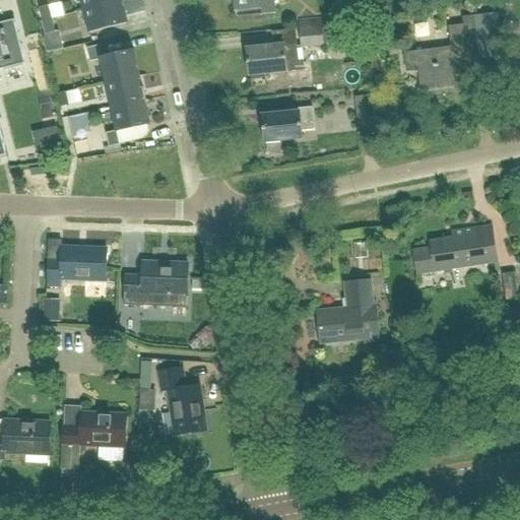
[(79,0),(83,11),(122,1),(122,0),(79,0)]
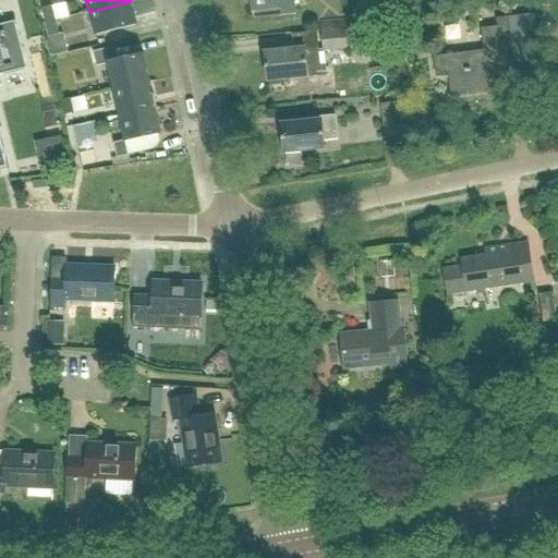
[(253,0),(255,19),(296,15),(294,0),(253,0)]
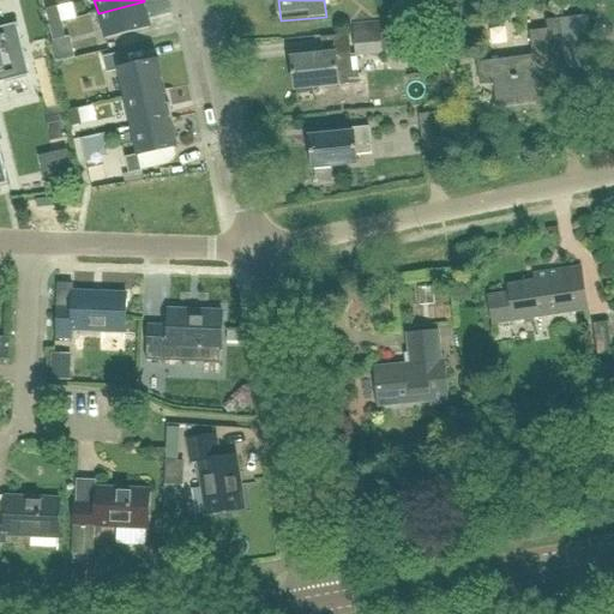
[(151,28),(144,1),(98,13),(104,40),(151,28)]
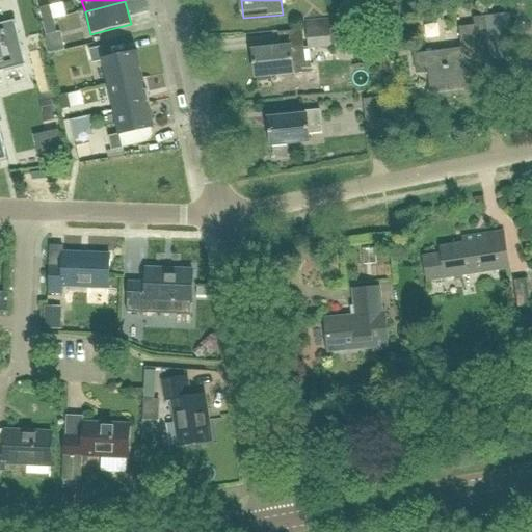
[(44,8),(47,21),(57,19),(53,5),(44,8)]
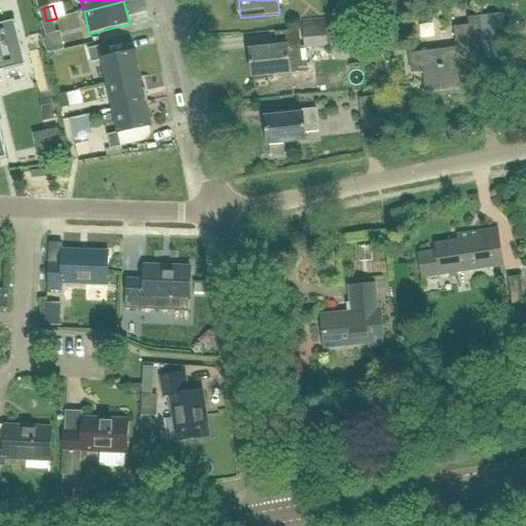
[(475,64),(488,62),(482,16),(468,17),(468,25),(454,27),(457,48),(410,54),(413,72),(424,70),(426,90),(478,84),(475,64)]
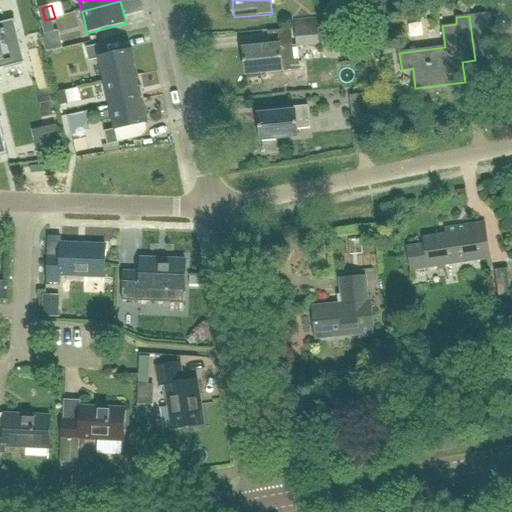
[(58,31),(55,18),(45,20),(49,33),(58,31)]
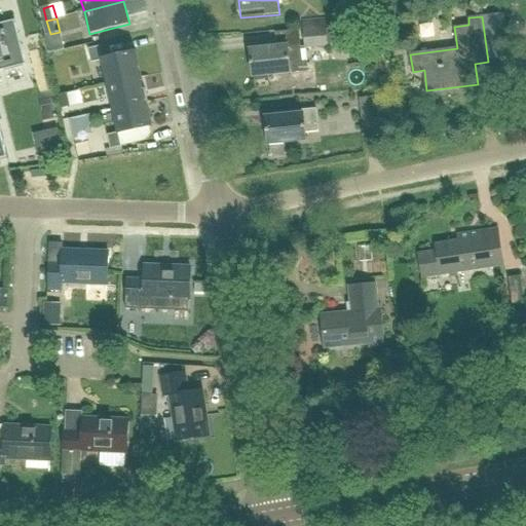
[(303,29),(326,27),(325,19),(302,20),(303,29)]
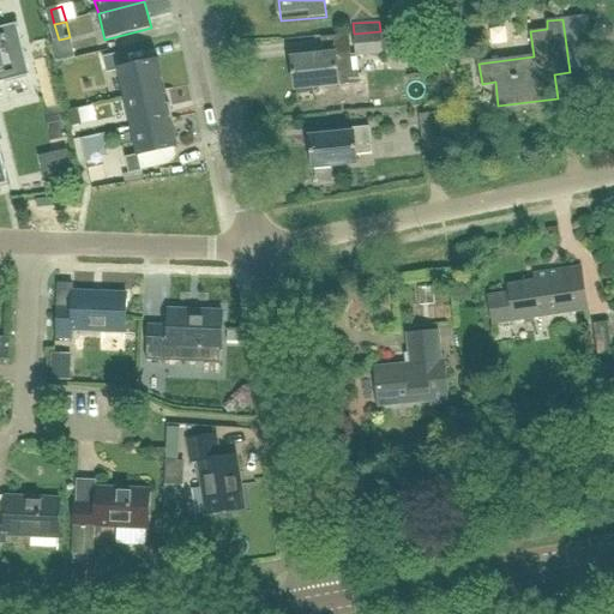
[(0,187),(10,185),(0,146),(0,83),(30,76),(17,24),(0,28),(0,187)]
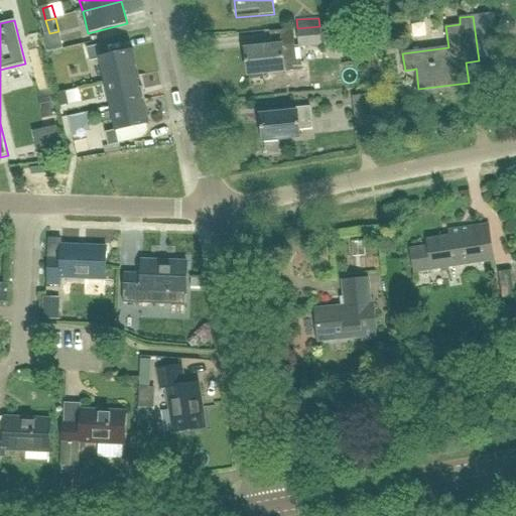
[(319,26),(297,28),(299,47),(321,45),(319,26)]
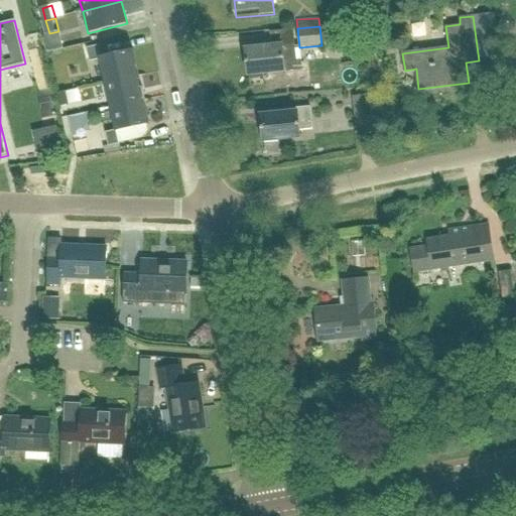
[(104,83),(139,76),(133,50),(100,57),(97,45),(87,47),(90,61),(99,59),(104,83)]
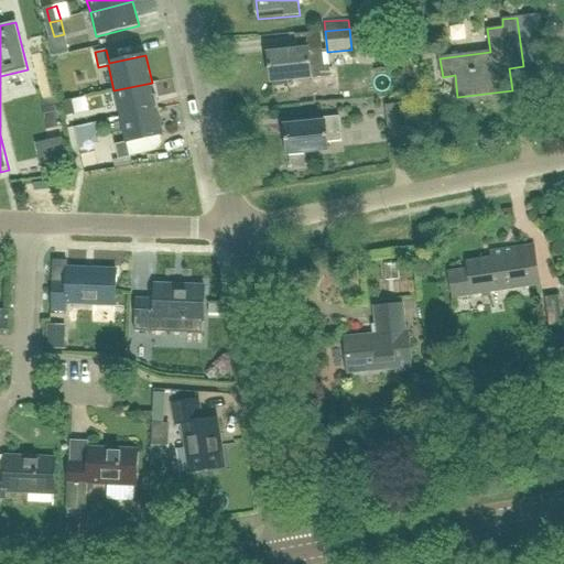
[(308,50),(269,54),(272,83),(312,78),(313,87),(333,85),(331,67),(326,67),(324,50),(308,51),(308,50)]
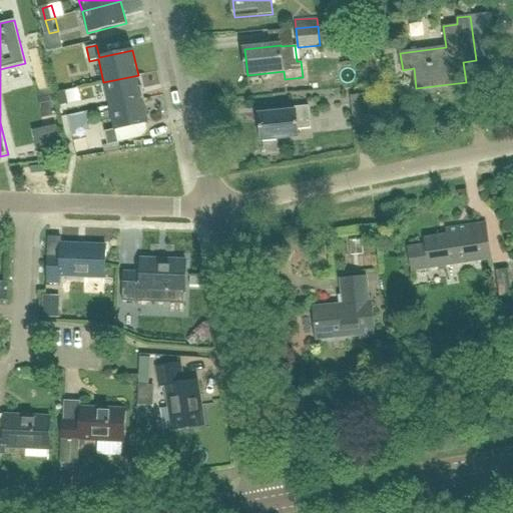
[(31,61),(0,70),(0,92),(3,102),(40,91),(31,61)]
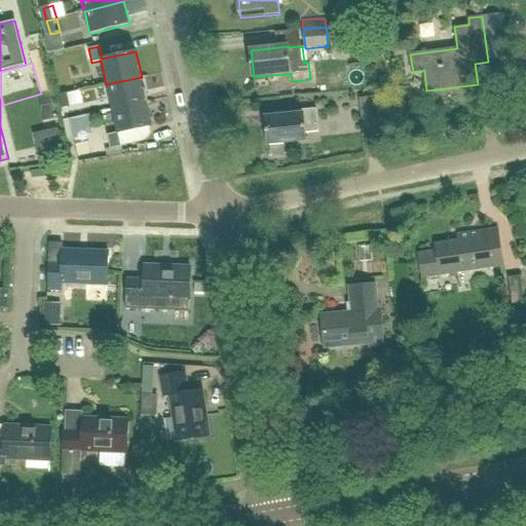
[(147,102),(142,77),(106,84),(112,110),(147,102)]
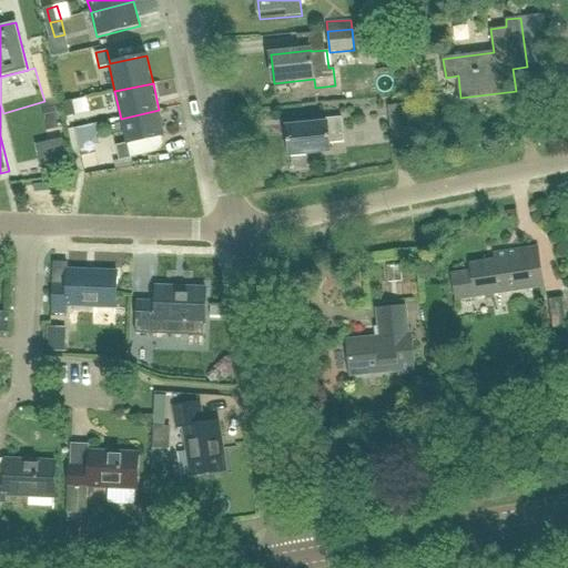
[(69,117),(79,114),(75,100),(66,102),(69,117)]
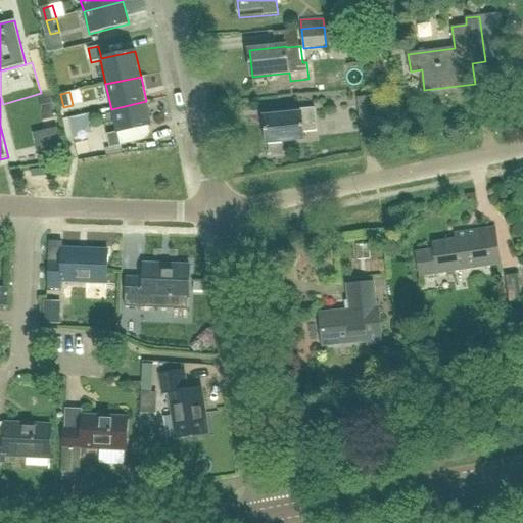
[(361,129),(375,127),(372,96),(357,98),(361,129)]
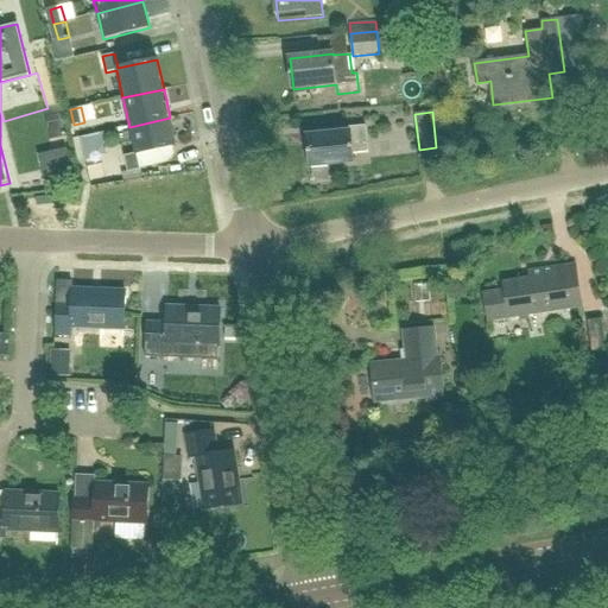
[(176,146),(170,118),(130,127),(135,154),(124,157),(128,172),(140,170),(138,154),(176,146)]
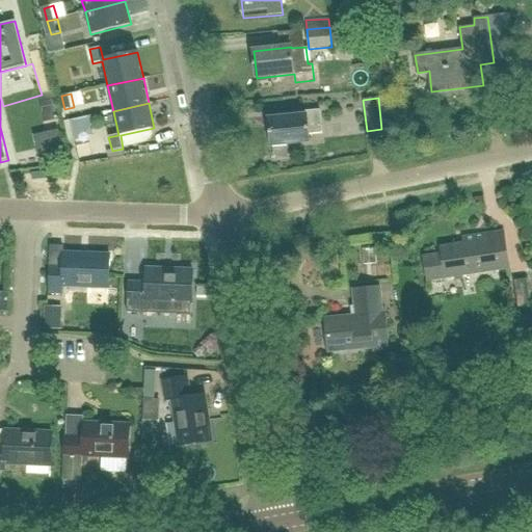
[(323,133),(321,115),(321,110),(306,111),(306,115),(270,120),(273,147),(311,143),(310,134),(323,133)]
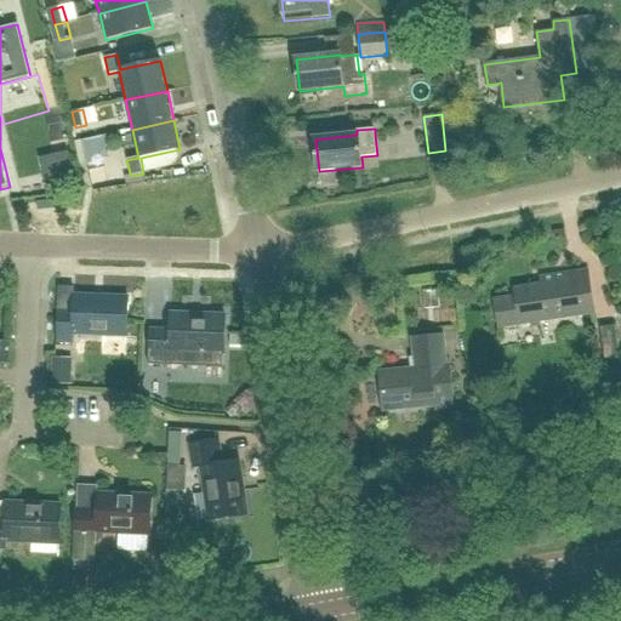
[(574,315),(592,312),(590,296),(586,272),(568,274),(541,278),(542,285),(516,289),(517,297),(495,300),(500,328),(574,315)]
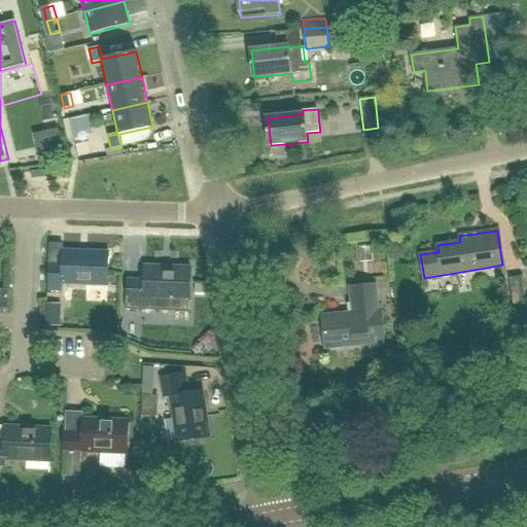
[(47,290),(62,291),(62,284),(107,286),(109,252),(63,250),(62,266),(48,265),(47,290)]
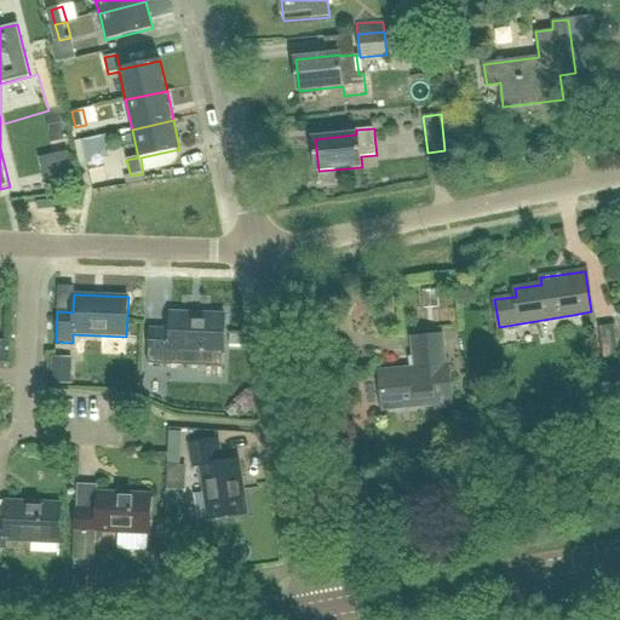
[(149,360),(170,361),(170,352),(224,355),(225,315),(170,313),(170,329),(150,329),(149,360)]
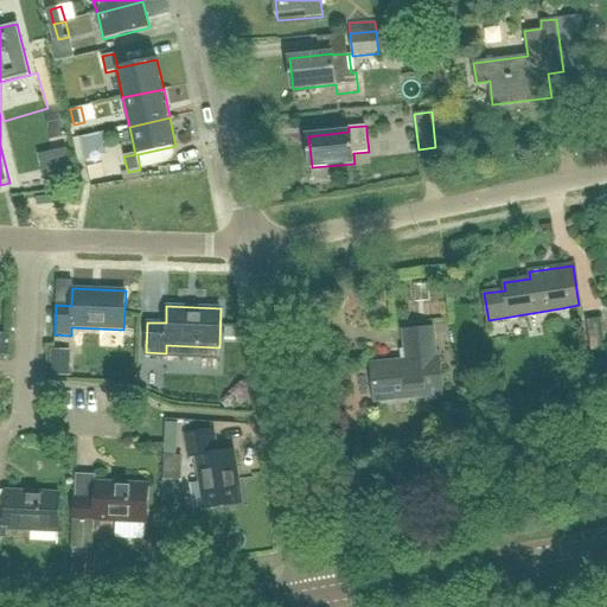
[(590,352),(606,350),(601,318),(587,320),(590,352)]
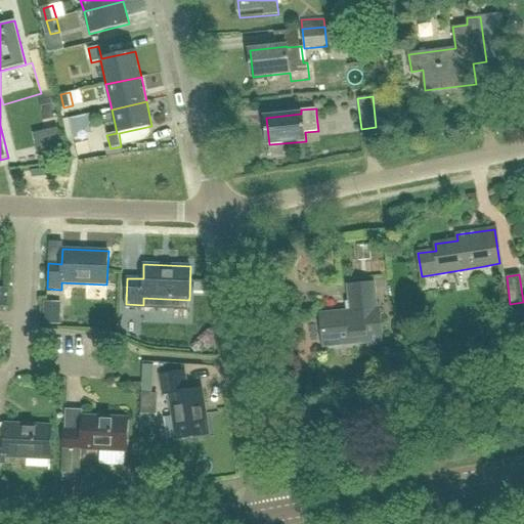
[(350,312),(320,315),(323,345),(367,341),(367,346),(382,345),(379,308),(376,308),(374,282),(348,286),(350,312)]
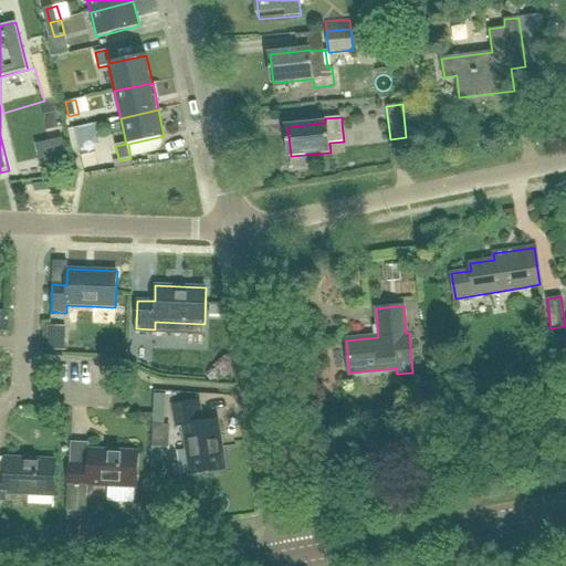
[(0,332),(9,332),(9,312),(0,311),(0,332)]
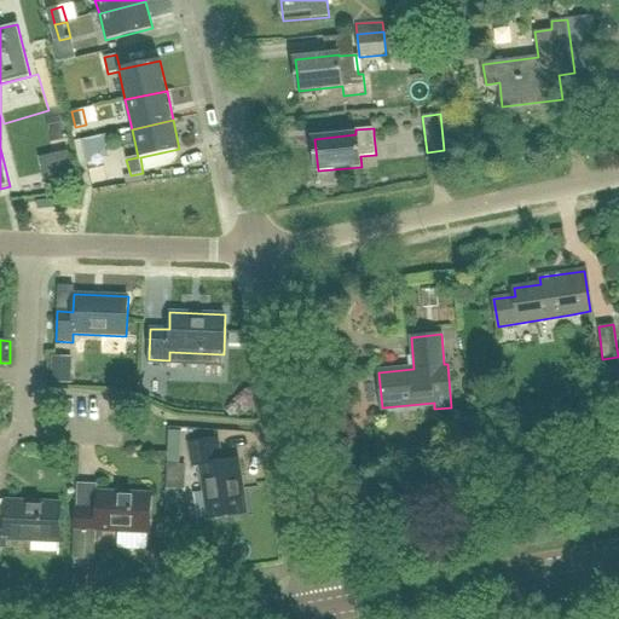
[(618,365),(594,369),(596,389),(618,385),(618,365)]
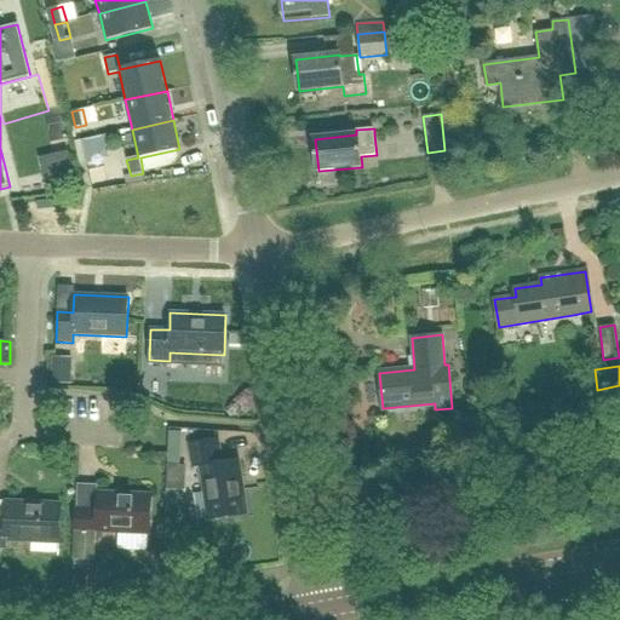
[(400,438),(406,453),(422,447),(415,432),(400,438)]
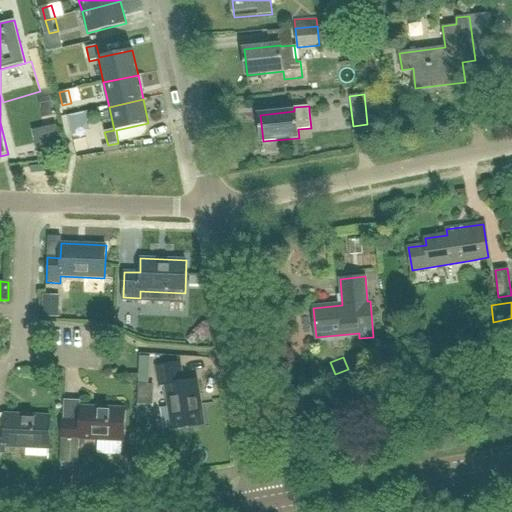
[(158,386),(165,385),(172,429),(204,424),(197,380),(183,382),(180,363),(155,367),(158,386)]
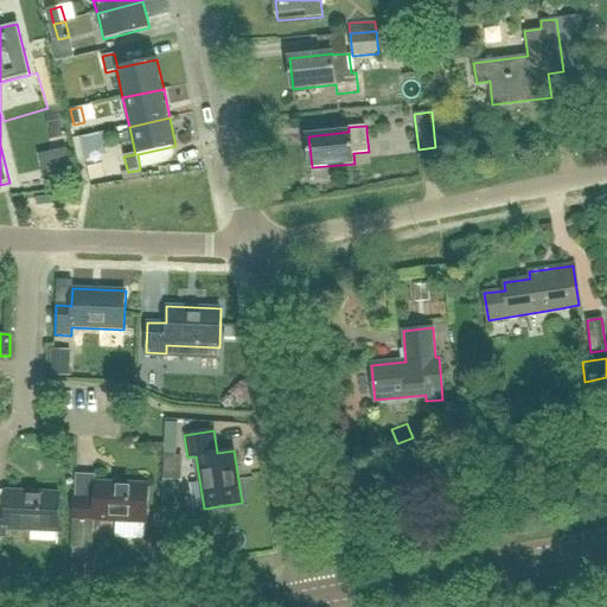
[(146,524),(147,485),(95,480),(95,499),(72,498),(72,528),(71,549),(93,550),(94,529),(94,519),(146,524)]
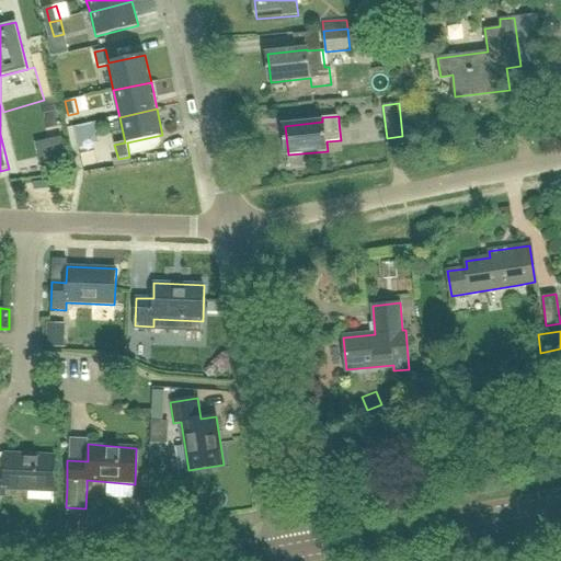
[(0,496),(3,496),(4,490),(54,491),(55,455),(6,454),(6,469),(0,469),(0,496)]
